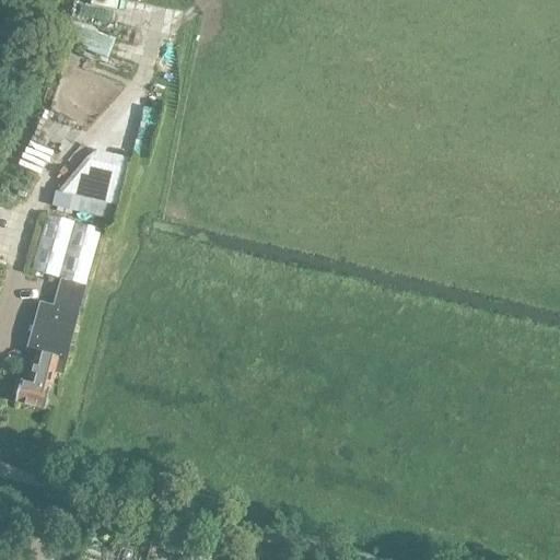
[(111,53),(115,35),(79,26),(74,45),(111,53)]
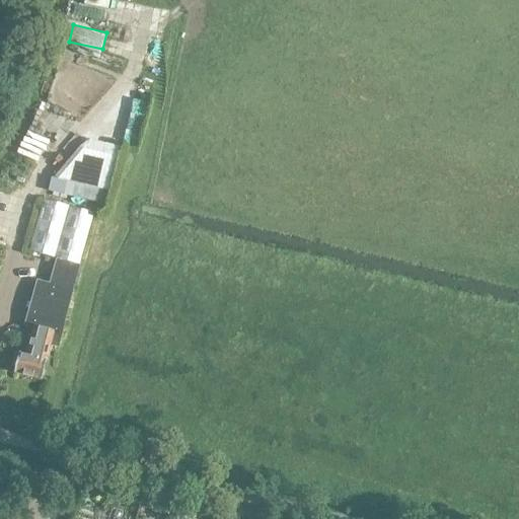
[(54,47),(47,66),(62,72),(69,53),(54,47)]
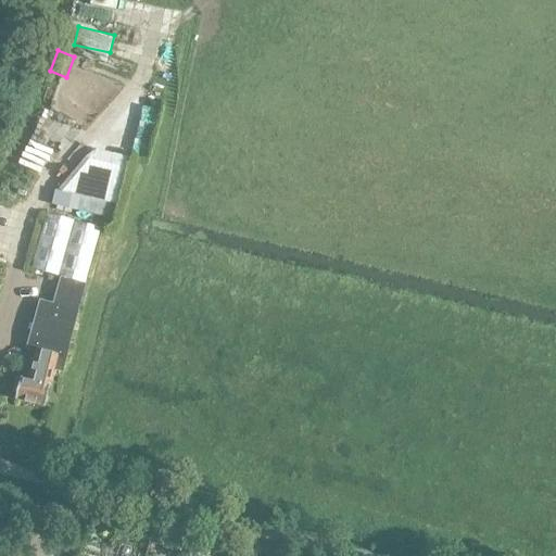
[(90,148),(57,189),(52,204),(108,217),(111,202),(117,203),(130,154),(90,148)]
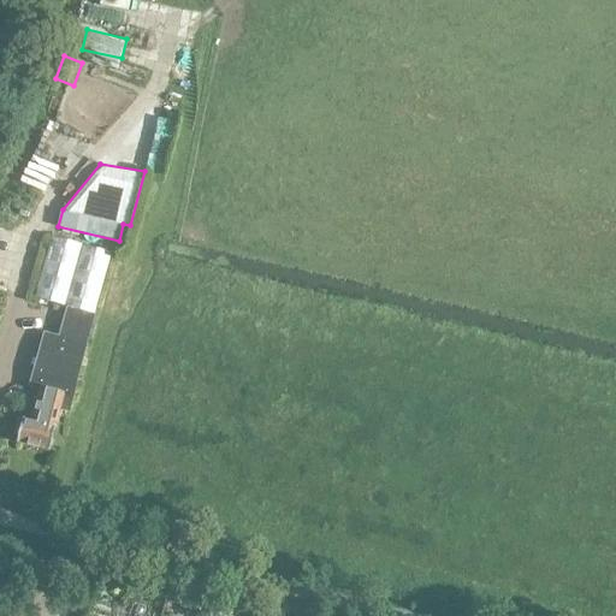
[(111,254),(52,237),(35,297),(66,306),(59,335),(45,331),(30,386),(39,389),(72,397),(111,254)]
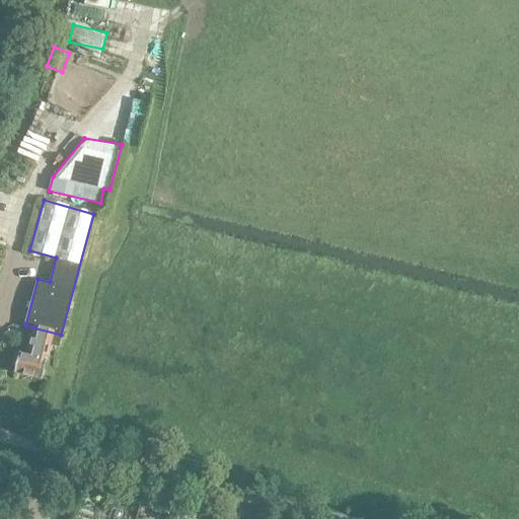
[(61,335),(32,327),(25,355),(15,353),(11,366),(15,367),(14,372),(43,380),(47,361),(49,361),(53,346),(58,347),(61,335)]
